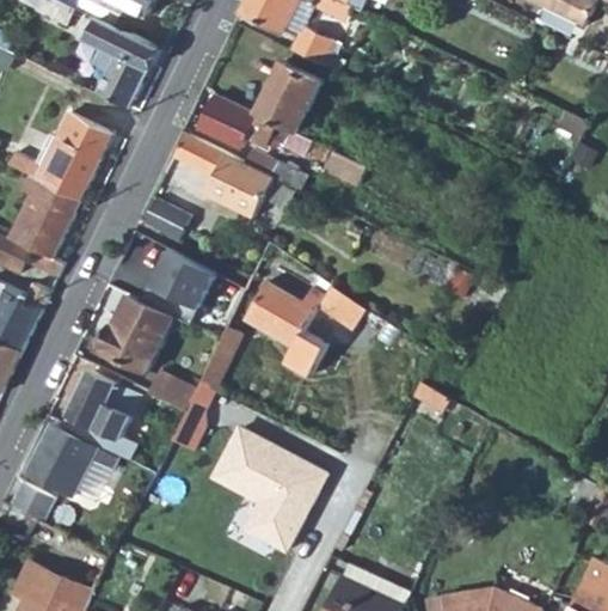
[(75,6),(62,0),(37,0),(34,10),(67,25),(75,6)]
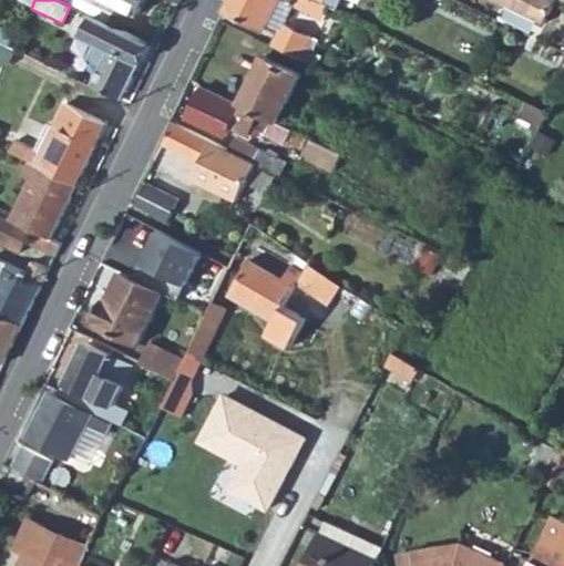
[(109,0),(137,13),(143,0),(109,0)]
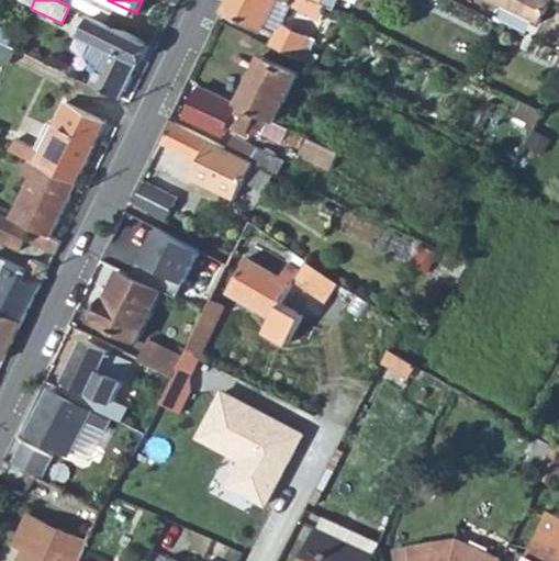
[(313,0),(224,0),(220,10),(260,29),(263,24),(276,31),(269,45),(308,63),(312,51),(309,48),(312,40),(280,24),(290,4),(320,19),(326,6),(313,0)]
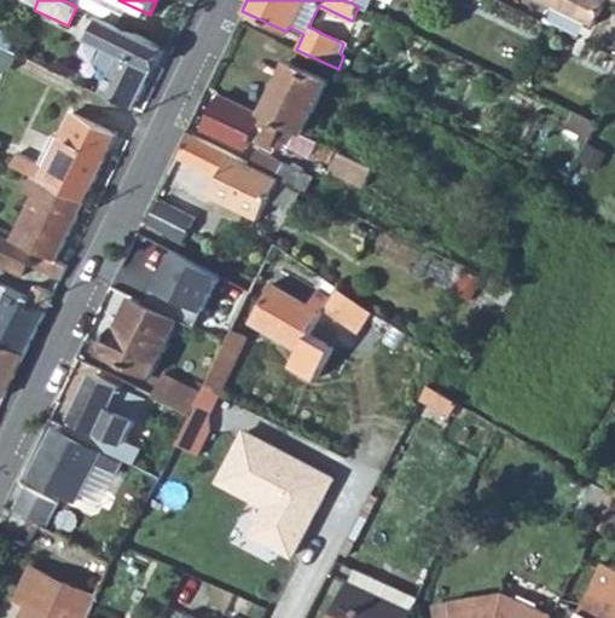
[(344,0),(359,6),(367,11),(371,0),(344,0)]
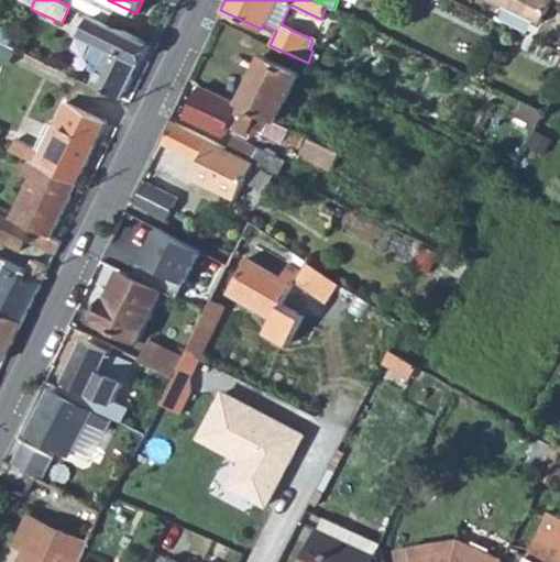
[(549,0),(489,0),(538,23),(549,0)]
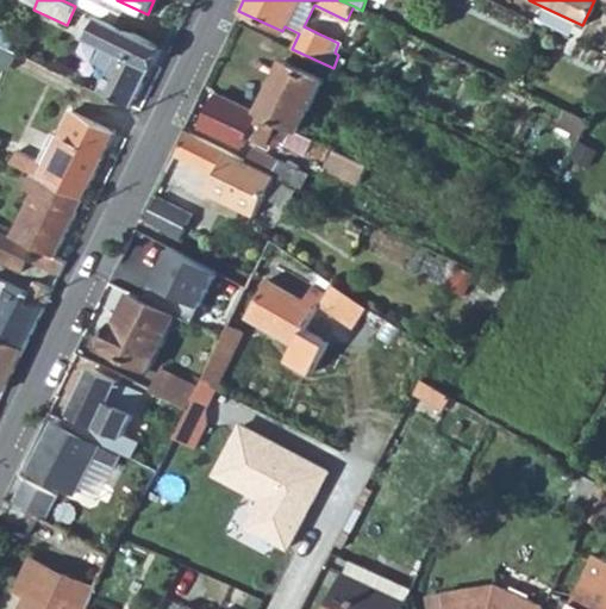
[(157,44),(87,12),(76,33),(99,44),(89,64),(106,72),(97,91),(129,106),(157,44)]
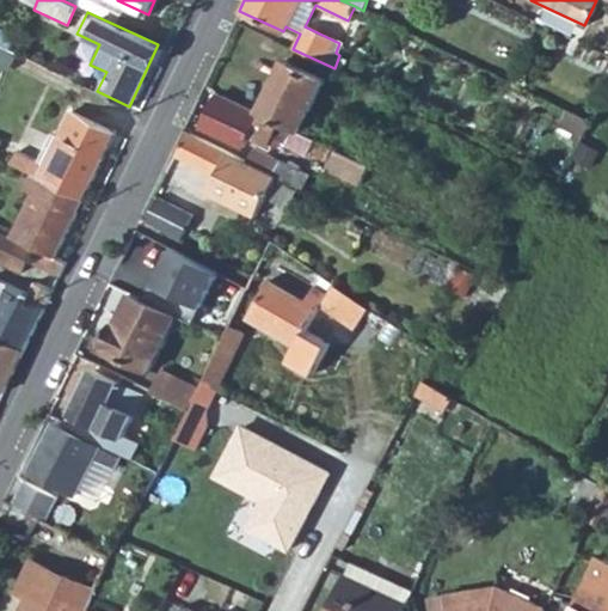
[(6,52),(0,65),(0,67),(7,71),(14,55),(6,52)]
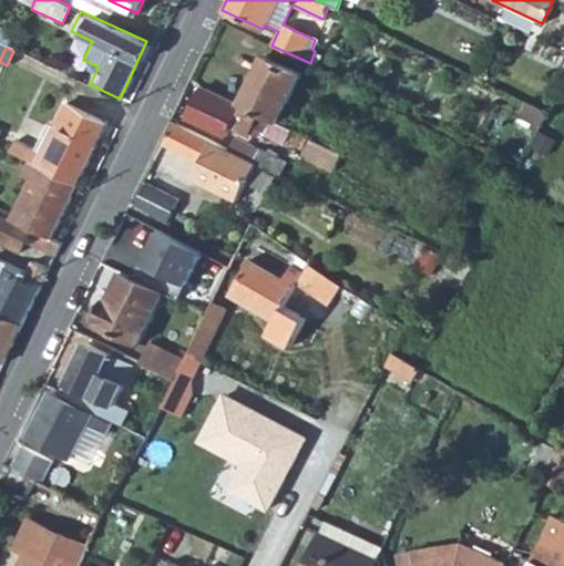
[(263,57),(239,105),(276,123),(299,74),(263,57)]
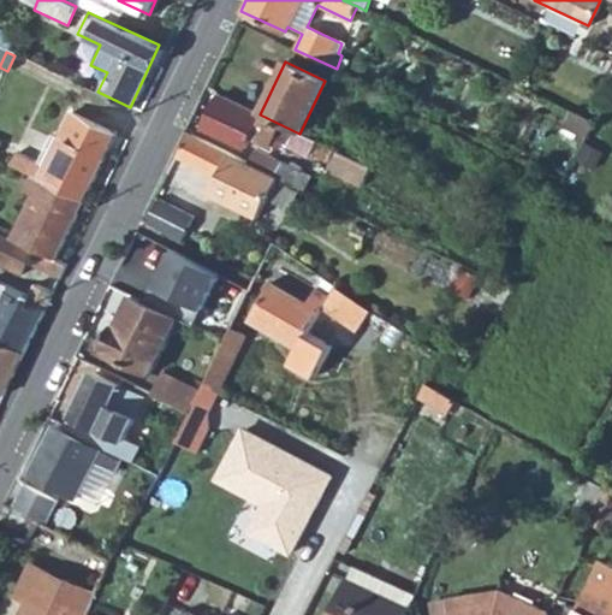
[(260,114),(218,94),(201,129),(243,151),(250,137),(262,143),(261,148),(268,152),(273,141),(307,157),(308,155),(314,141),(299,134),(260,114)]
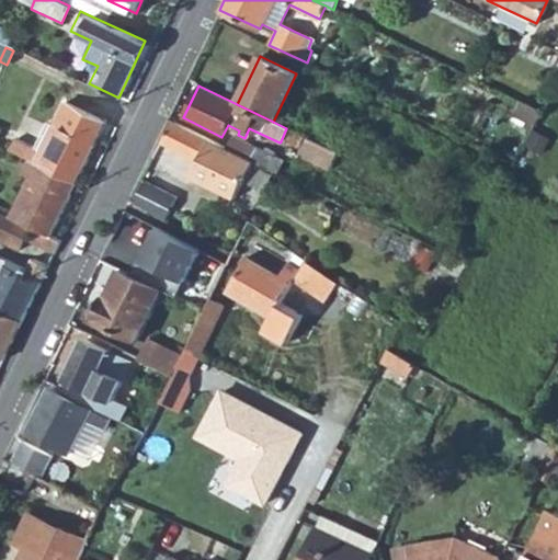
[(520,101),(512,116),(532,125),(539,110),(520,101)]
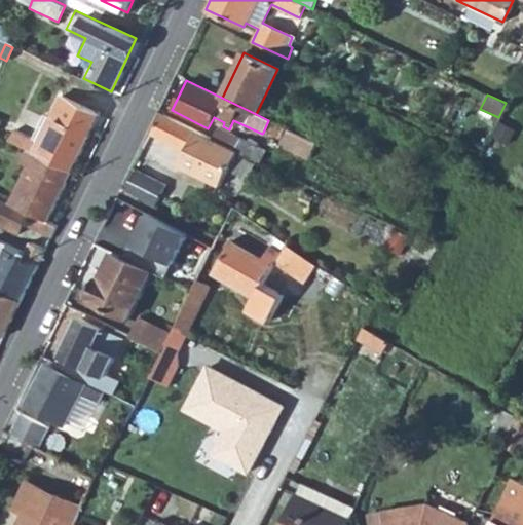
[(11,129),(7,141),(23,149),(31,152),(71,171),(97,114),(57,96),(47,118),(42,116),(32,139),(11,129)]
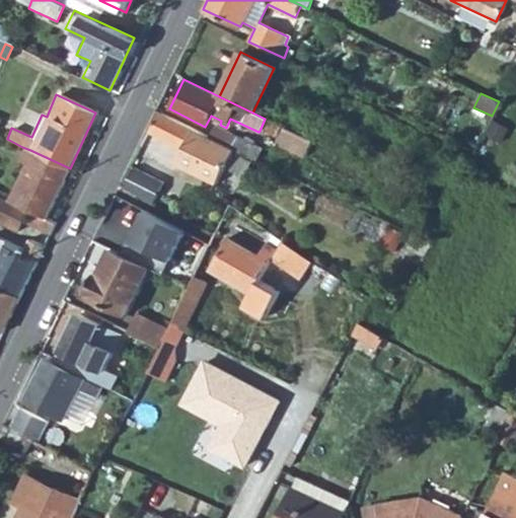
[(207,138),(157,114),(149,133),(182,150),(175,164),(216,185),(226,165),(243,174),(248,163),(252,165),(254,160),(207,138)]
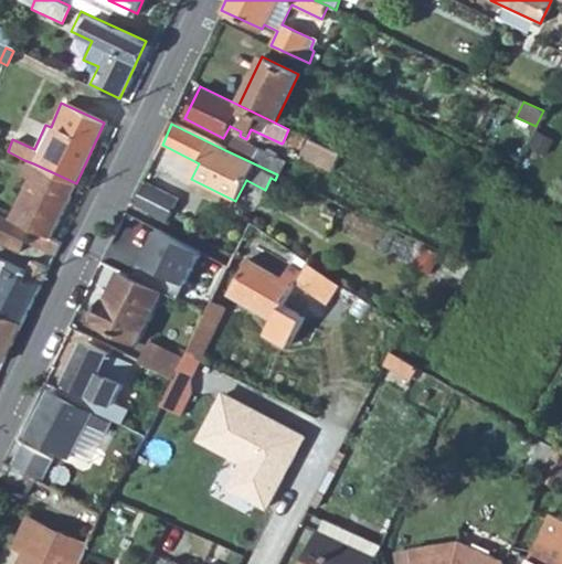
[(288,129),(283,142),(301,151),(307,139),(288,129)]
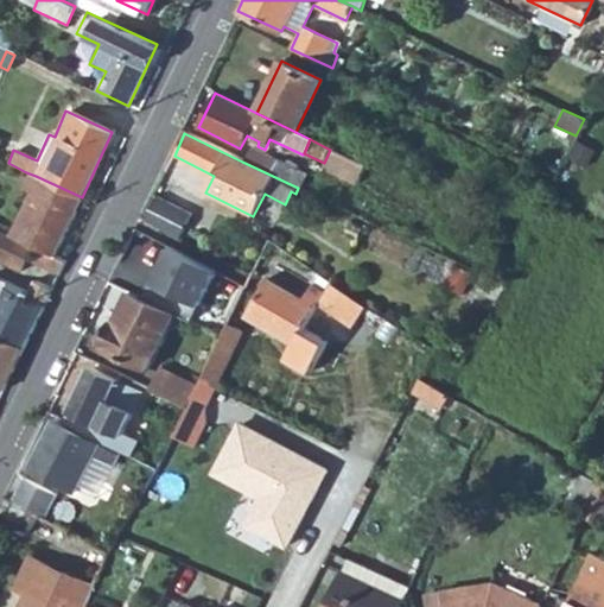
[(249,149),(242,162),(298,188),(304,175),(249,149)]
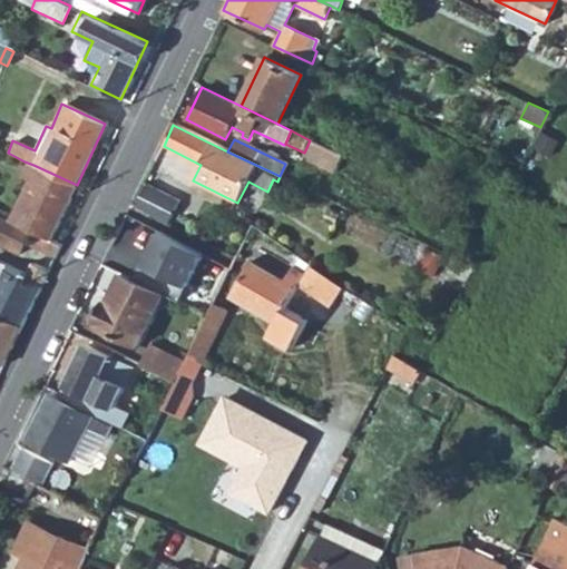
[(25,162),(20,170),(29,175),(33,165),(25,162)]
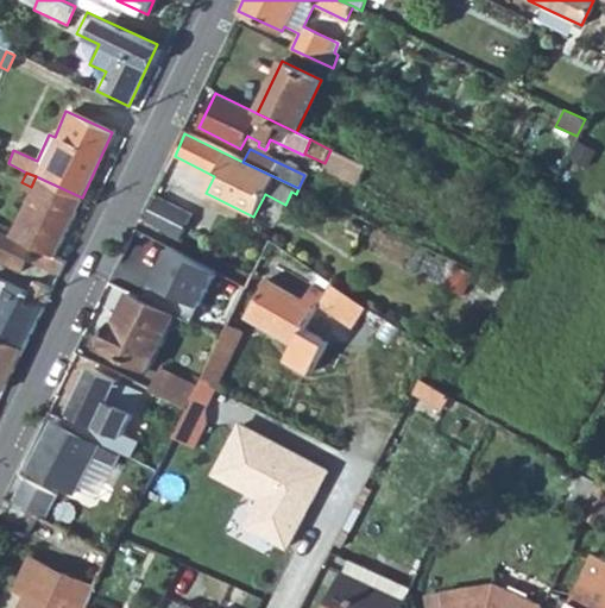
[(31,187),(7,234),(55,257),(82,198),(36,176),(31,187)]
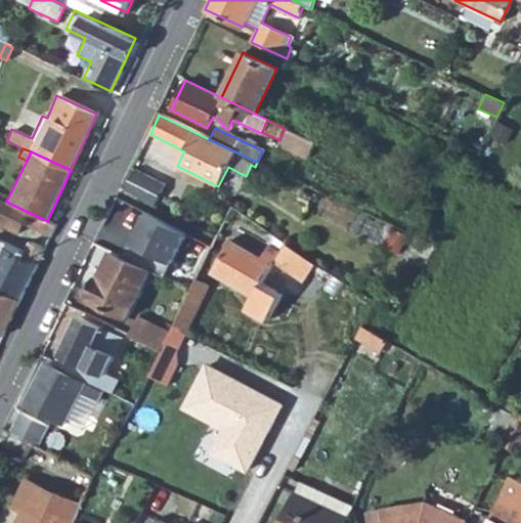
[(133,171),(123,191),(154,207),(163,186),(133,171)]
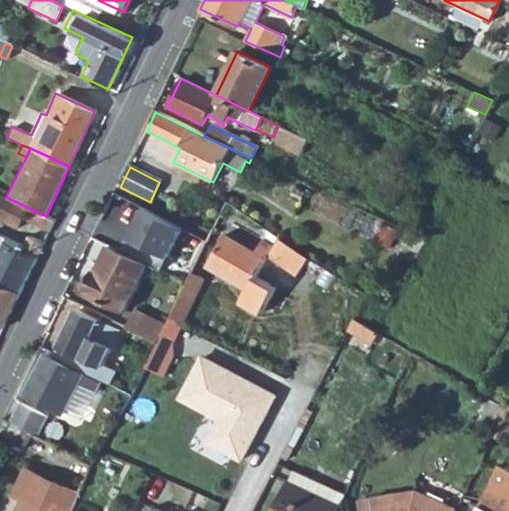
[(6,197),(0,194),(0,219),(16,227),(21,218),(48,231),(53,220),(46,216),(6,197)]
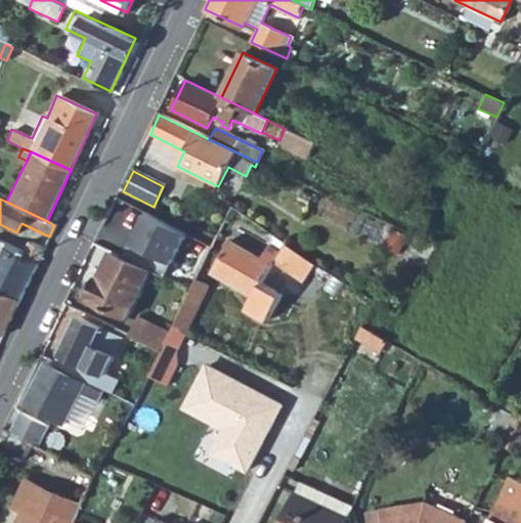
[(186,236),(145,215),(123,260),(158,275),(165,280),(186,236)]
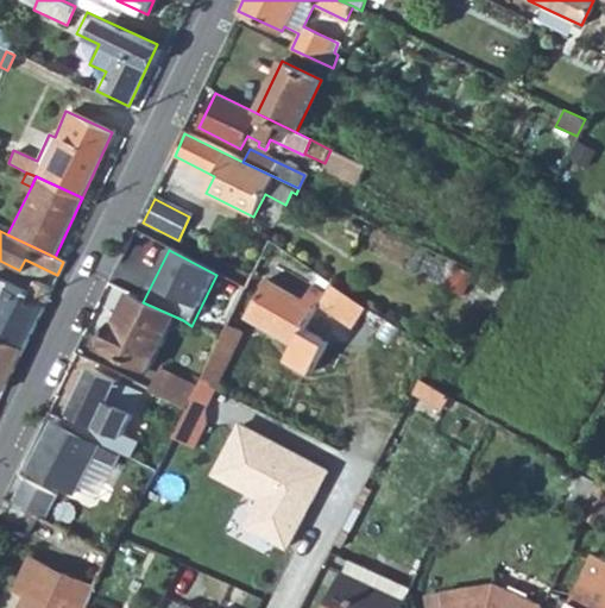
[(246,319),(294,346),(302,331),(317,305),(322,294),(312,289),(303,301),(265,281),(246,319)]
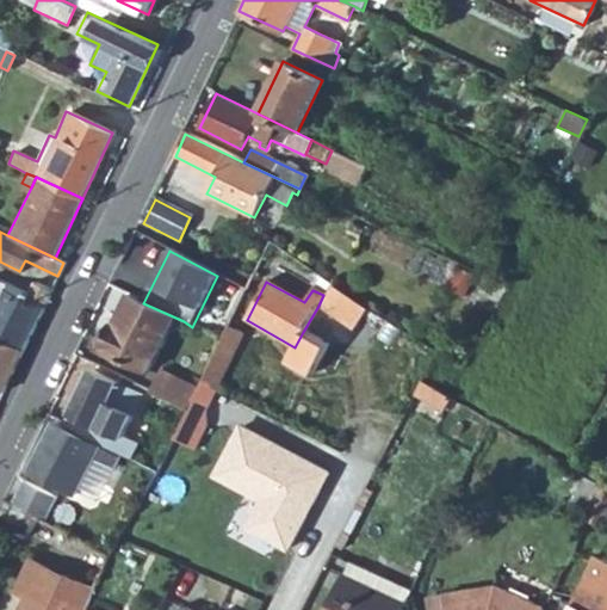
[(0,343),(20,352),(50,290),(32,283),(24,299),(1,289),(0,291),(0,343)]
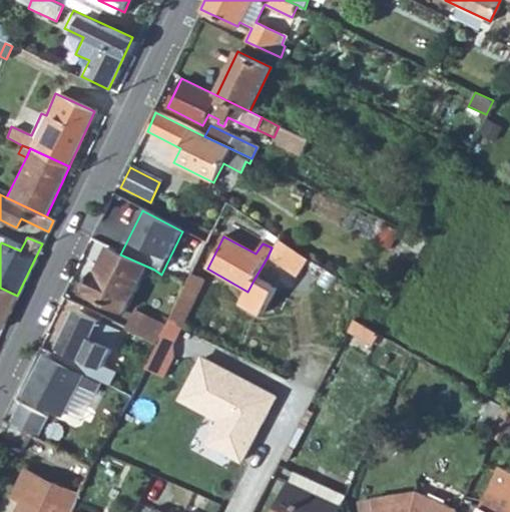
[(272,247),(268,257),(296,276),(307,260),(279,239),(272,247)]
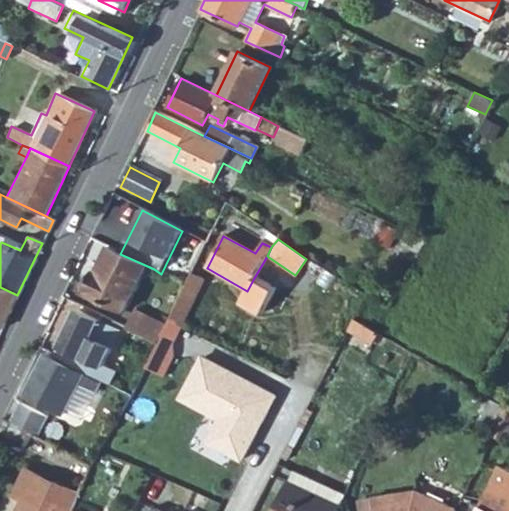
[(123,309),(125,306),(145,266),(120,254),(107,248),(95,273),(93,273),(85,291),(123,309)]
